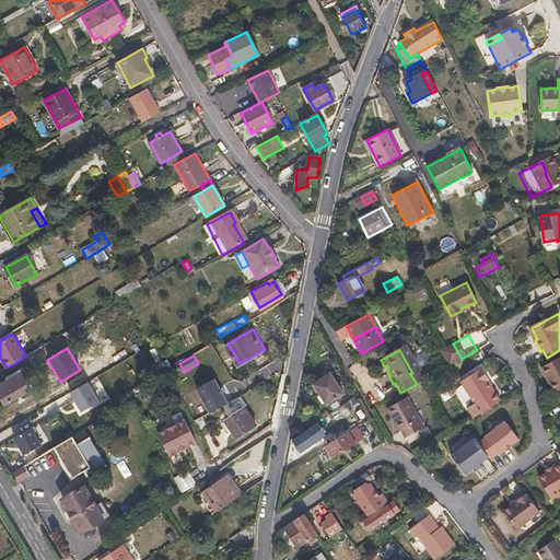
[(559,359),(544,369),(547,376),(548,375),(551,382),(550,382),(556,393),(559,389),(559,359)]
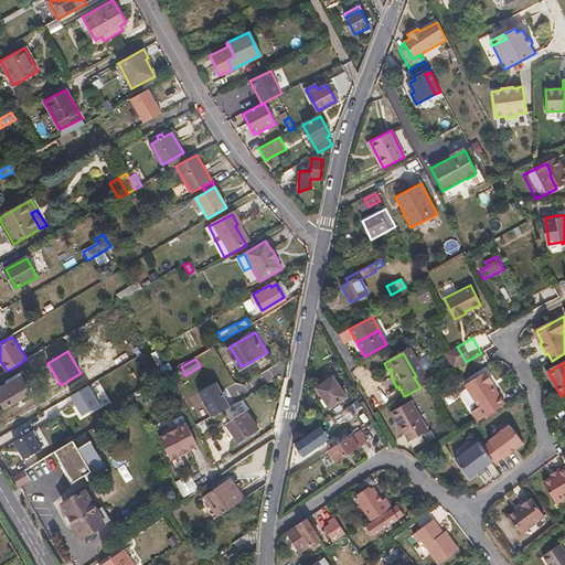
[(387,377),(391,375),(391,374),(392,374),(390,369),(387,370),(384,363),(381,365),(387,377)]
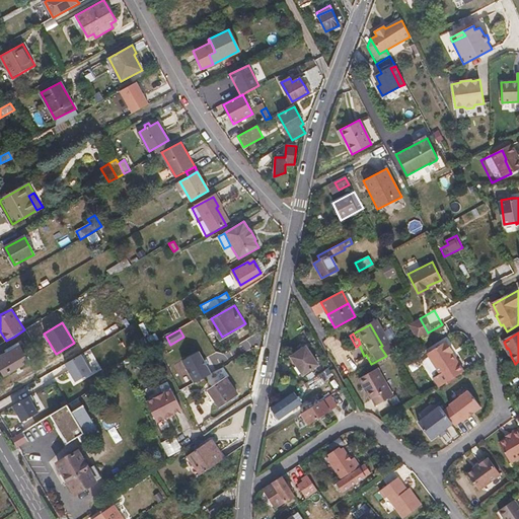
[(437,376),(443,385),(463,372),(457,363),(455,364),(450,355),(452,353),(445,342),(426,356),(438,375),(437,376)]
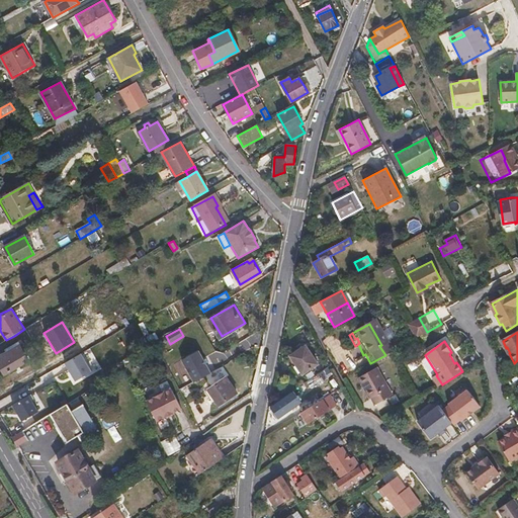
[(0,365),(4,374),(28,360),(18,343),(5,350),(7,353),(0,356),(0,365)]
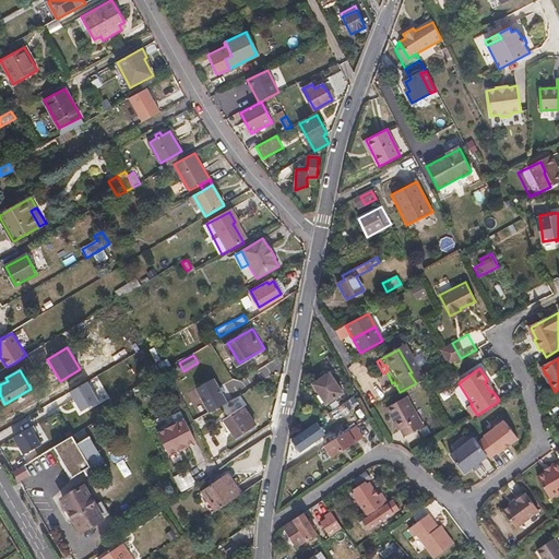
[(330,373),(312,384),(325,404),(342,393),(330,373)]
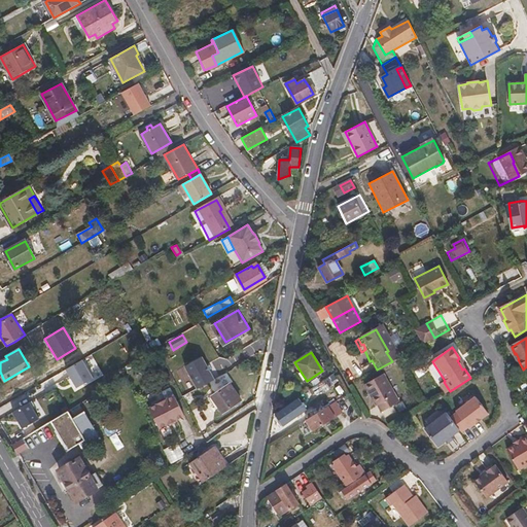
[(204,355),(186,364),(199,387),(216,378),(204,355)]
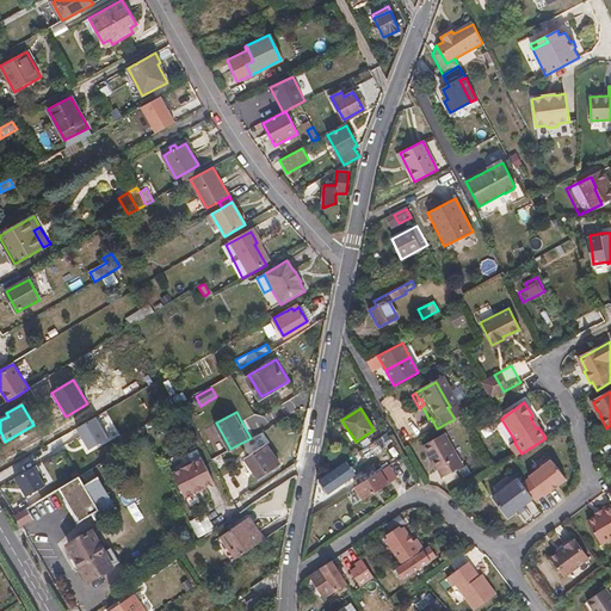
[(110,440),(96,418),(76,429),(91,452),(110,440)]
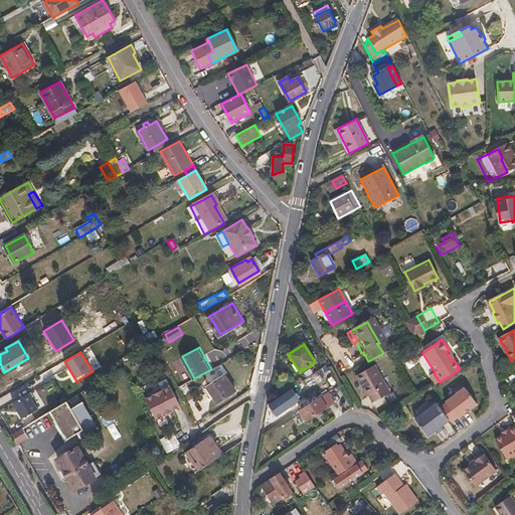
[(369,395),(373,402),(390,393),(375,364),(357,375),(368,395),(369,395)]
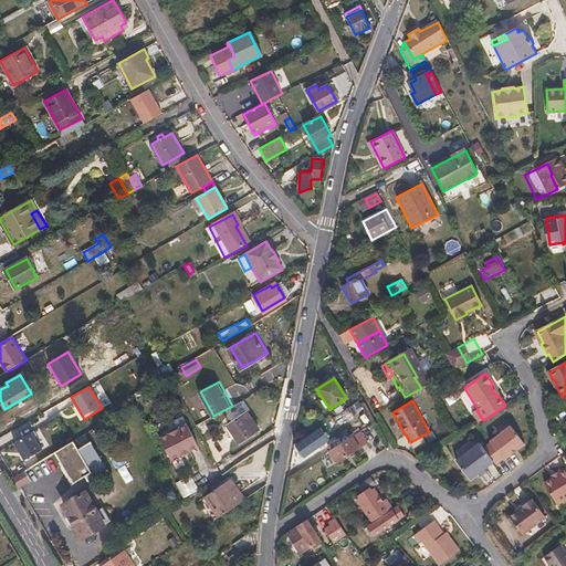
[(483,420),(477,410),(472,412),(478,422),(483,420)]
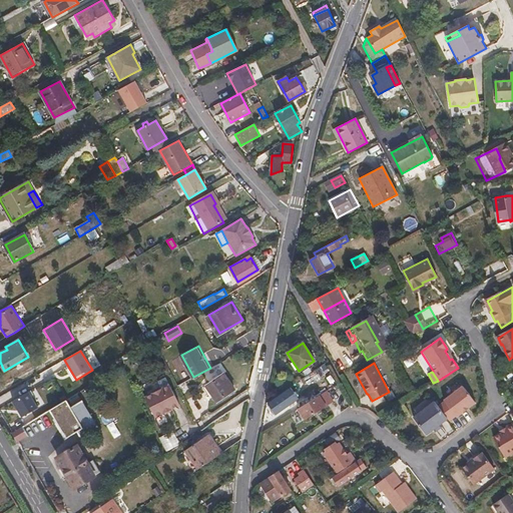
[(225,375),(208,387),(219,403),(236,391),(225,375)]
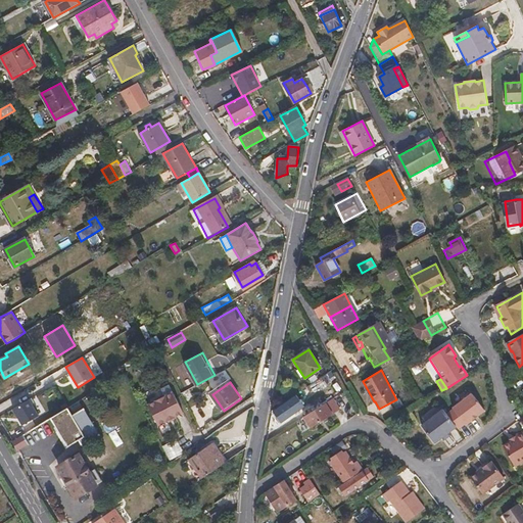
[(160,390),(161,396),(164,397),(172,393),(168,386),(160,390)]
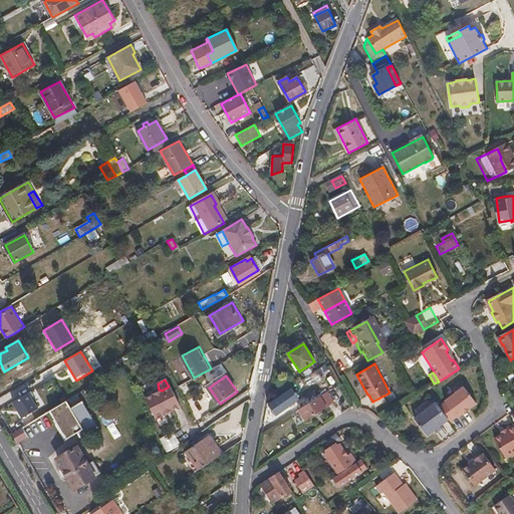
[(144,400),(147,405),(171,390),(169,387),(162,391),(159,390),(153,393),(152,396),(144,400)]
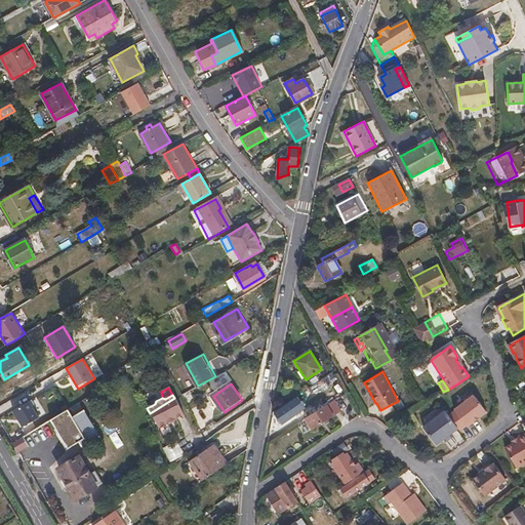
[(303,395),(274,413),(280,422),(304,407),(301,403),(306,400),(303,395)]
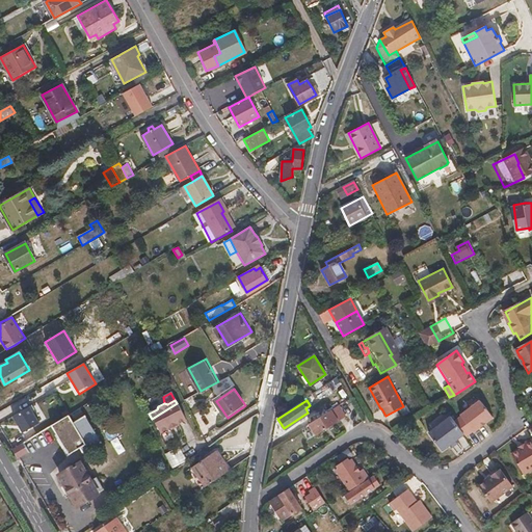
[(464,434),(467,436),(473,431),(474,432),(493,418),(481,401),(461,417),(455,422),(464,434)]
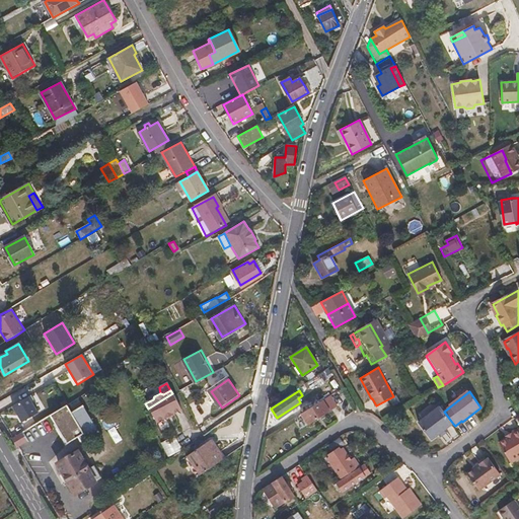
[(180,411),(172,393),(148,409),(155,424),(180,411)]
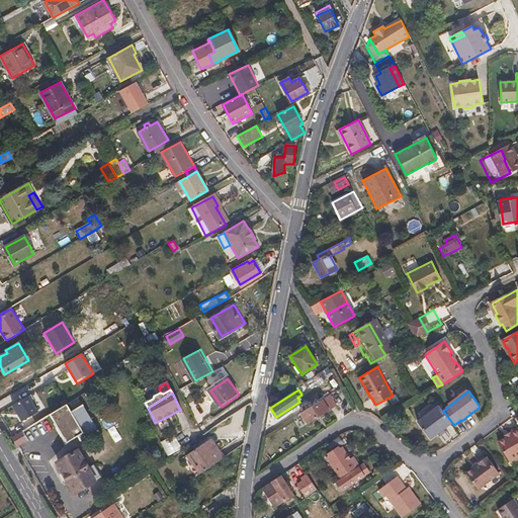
[(338,404),(331,394),(301,412),(309,422),(338,404)]
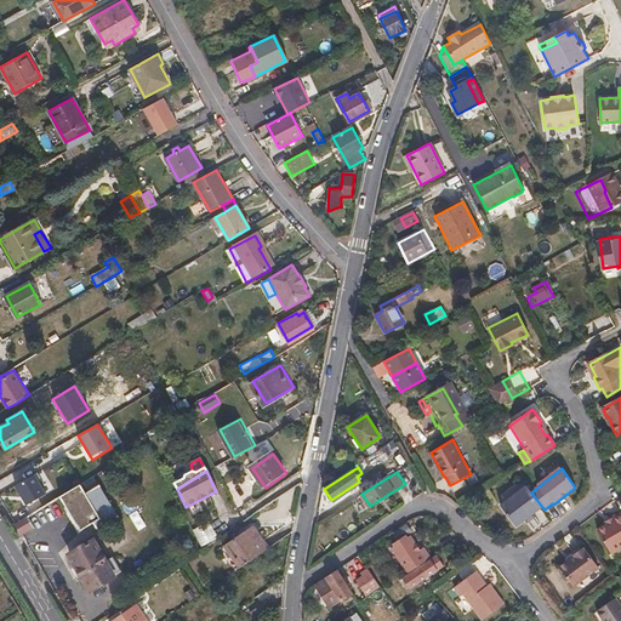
[(47,493),(35,473),(15,485),(27,505),(47,493)]
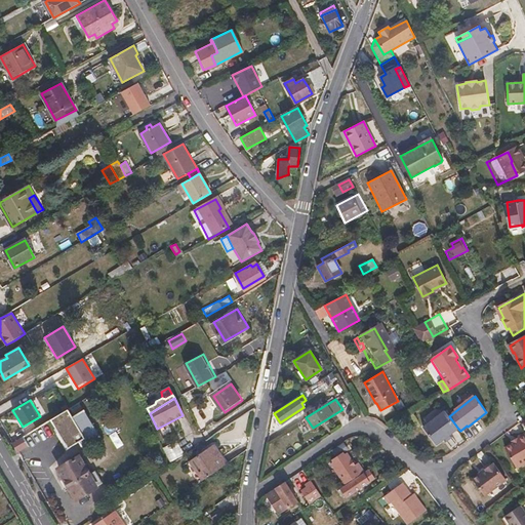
[(67,410),(50,420),(68,448),(79,441),(83,447),(99,437),(83,410),(72,417),(67,410)]
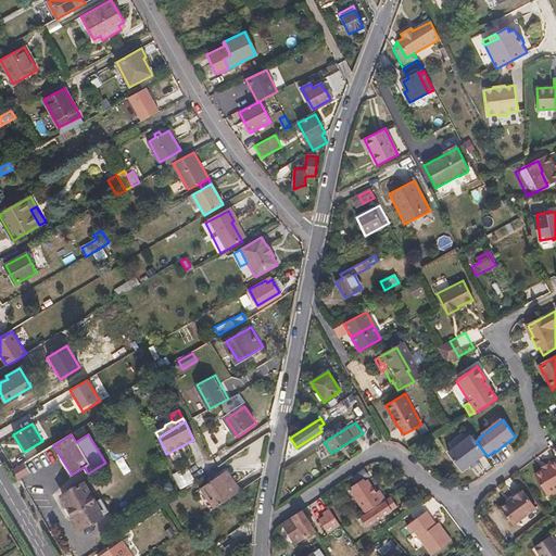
[(476,441),(471,436),(450,452),(464,470),(471,465),(478,460),(485,454),(476,441)]
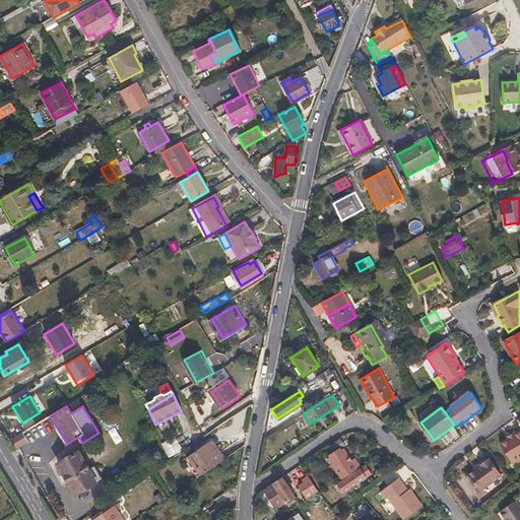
[(505,440),(498,445),(511,463),(519,456),(519,429),(518,431),(516,429),(510,434),(511,436),(505,440)]
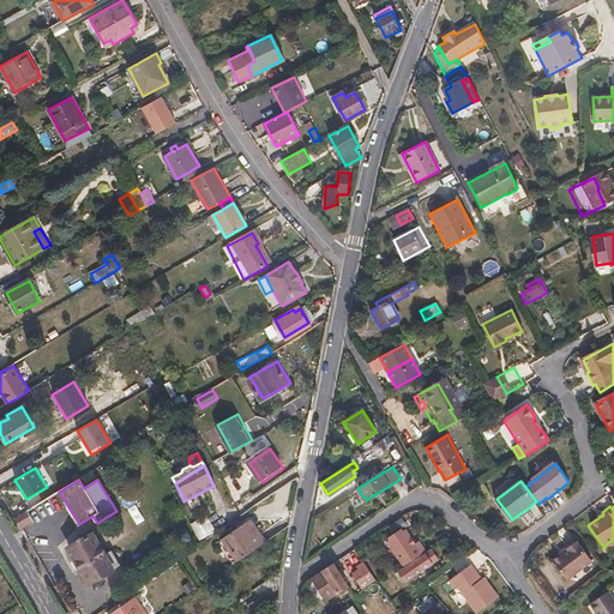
[(34,522),(28,511),(14,518),(22,529),(34,522)]
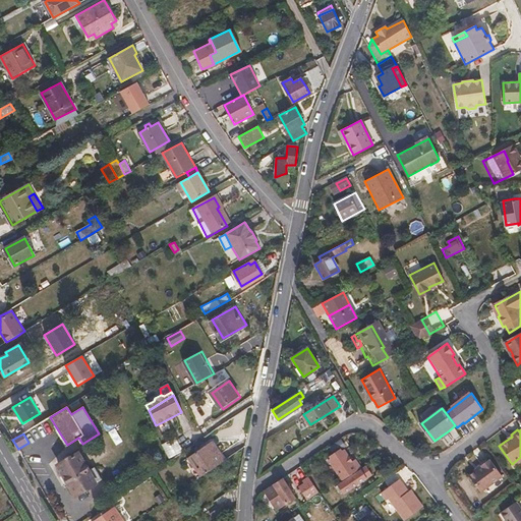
[(186,459),(199,478),(225,461),(212,442),(186,459)]
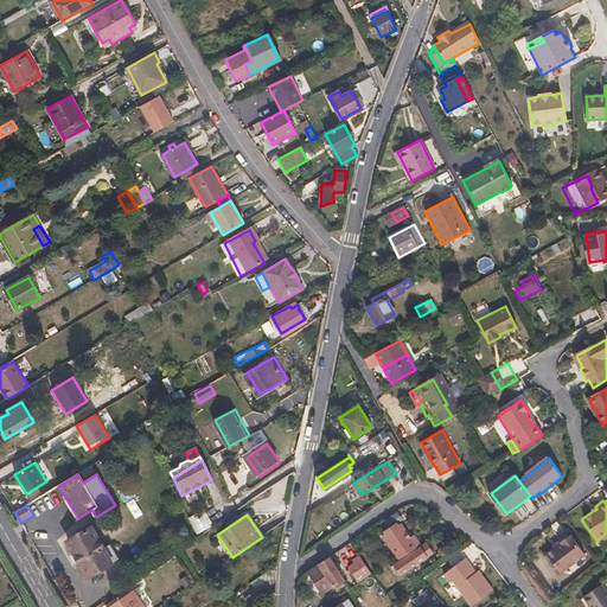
[(383,536),(398,560),(421,545),(414,535),(410,537),(402,524),(398,526),(387,535),(383,536)]
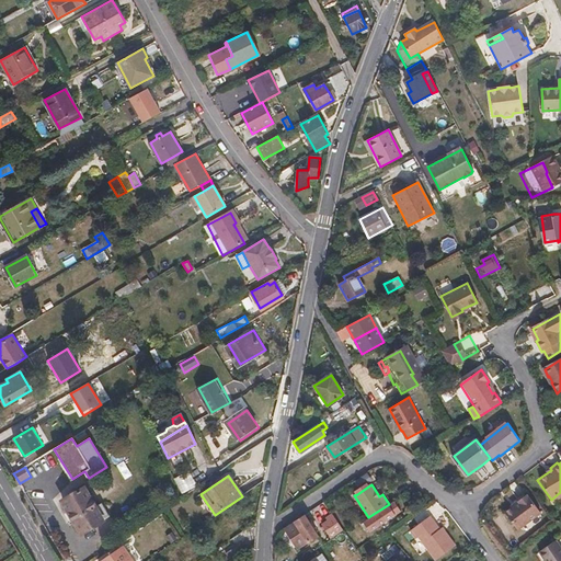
[(356,491),(357,494),(368,487),(366,484),(356,491)]
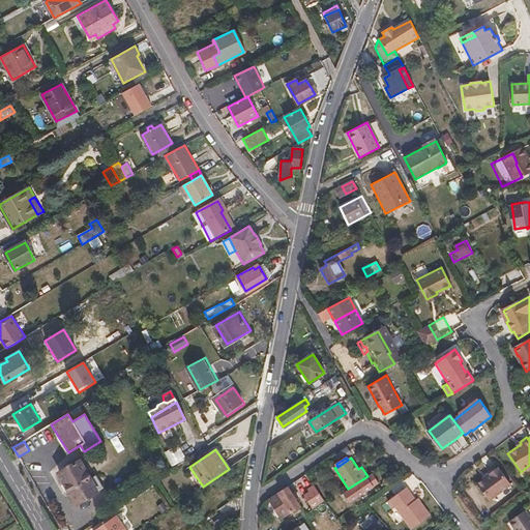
[(78,503),(104,487),(96,475),(90,478),(80,462),(59,474),(78,503)]
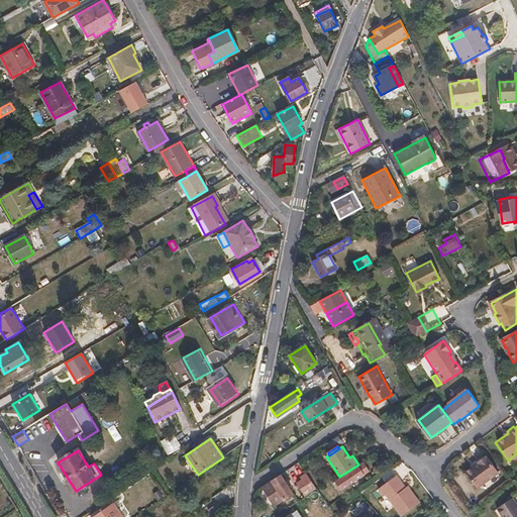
[(477,488),(497,473),(486,456),(478,461),(479,463),(466,473),(477,488)]
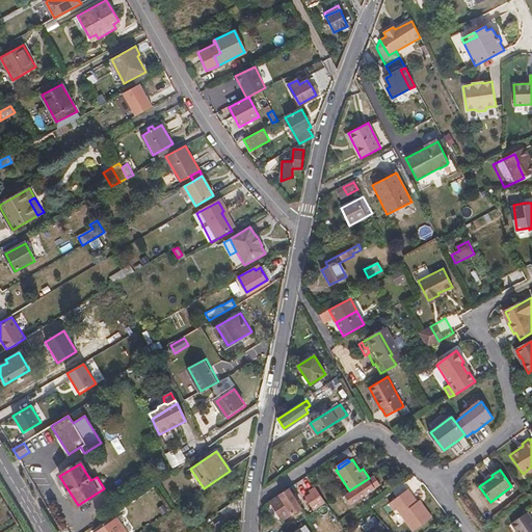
[(372,478),(345,496),(350,505),(377,486),(372,478)]
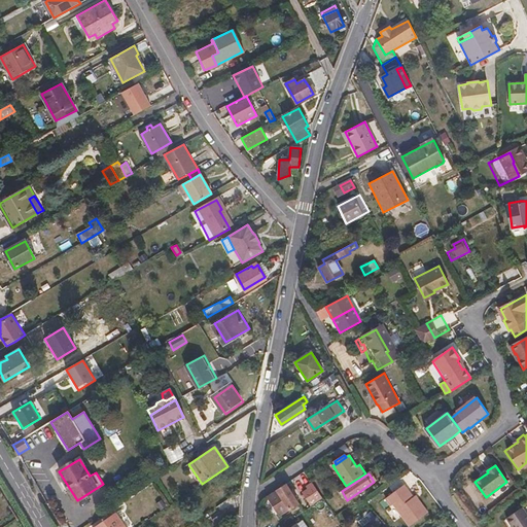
[(303,493),(311,505),(322,498),(312,483),(307,487),(309,490),(303,493)]
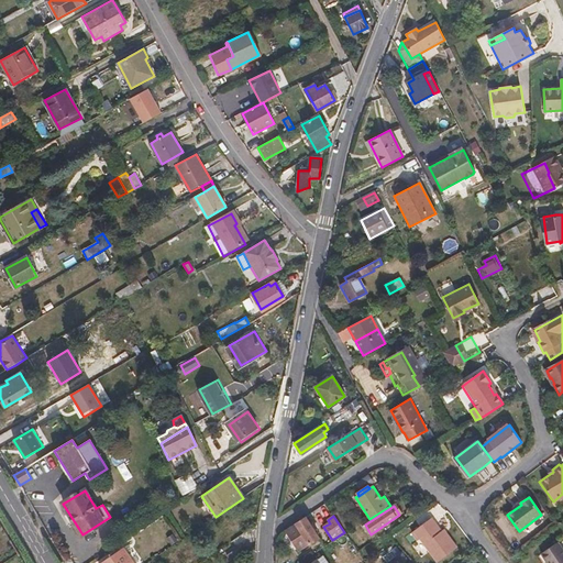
[(432,518),(412,531),(418,540),(420,538),(437,562),(456,547),(446,532),(443,534),(441,530),(432,518)]
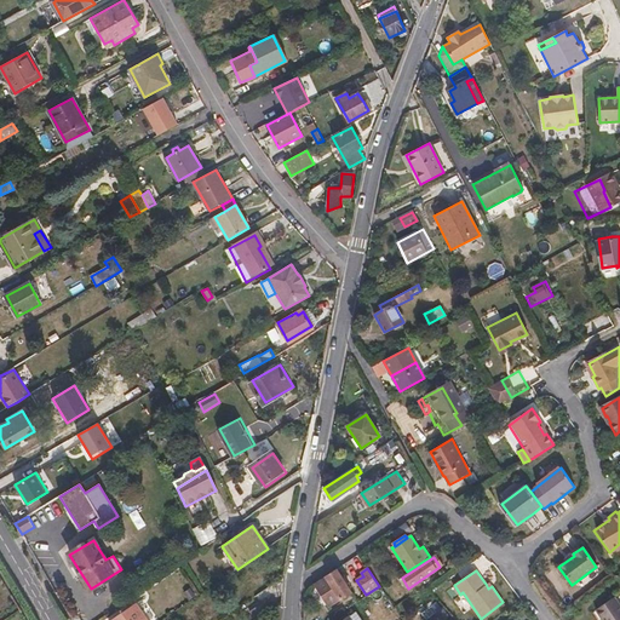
[(337,572),(315,586),(328,606),(350,591),(345,584),(348,581),(344,575),(340,578),(337,572)]
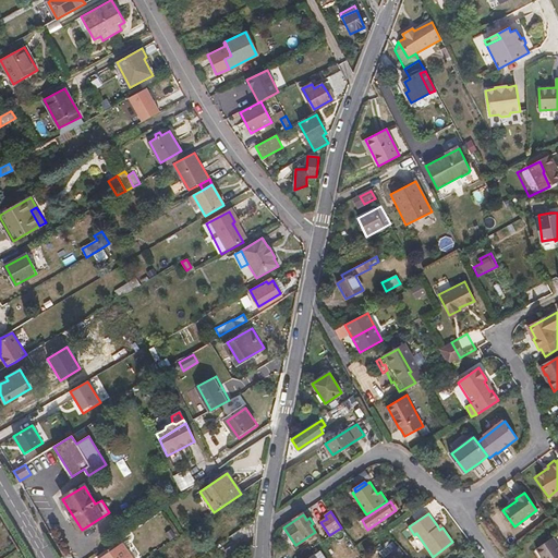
[(535,548),(541,557),(557,557),(557,547),(552,538),(535,548)]
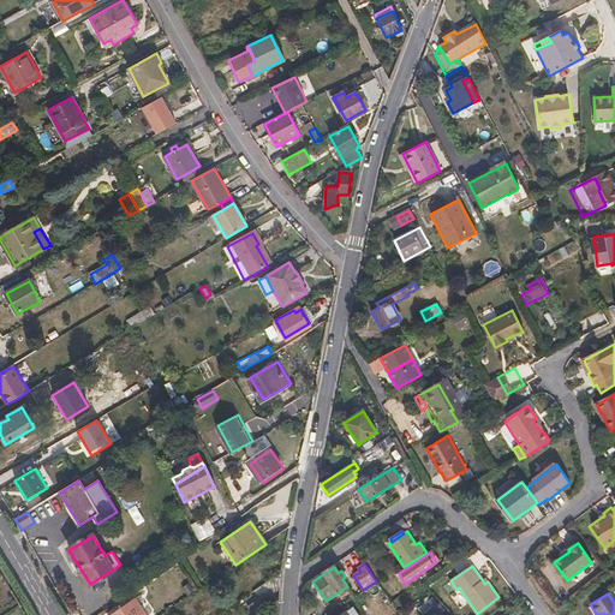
[(252,614),(267,605),(262,598),(248,608),(251,614),(252,614)]
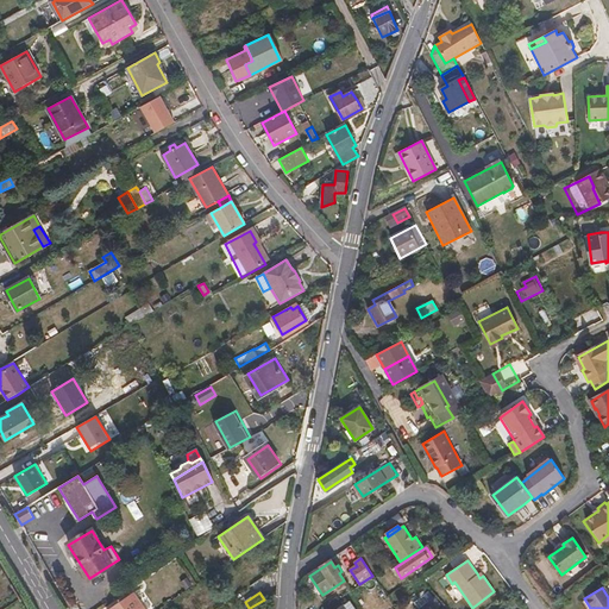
[(140,608),(132,595),(110,608),(140,608)]
